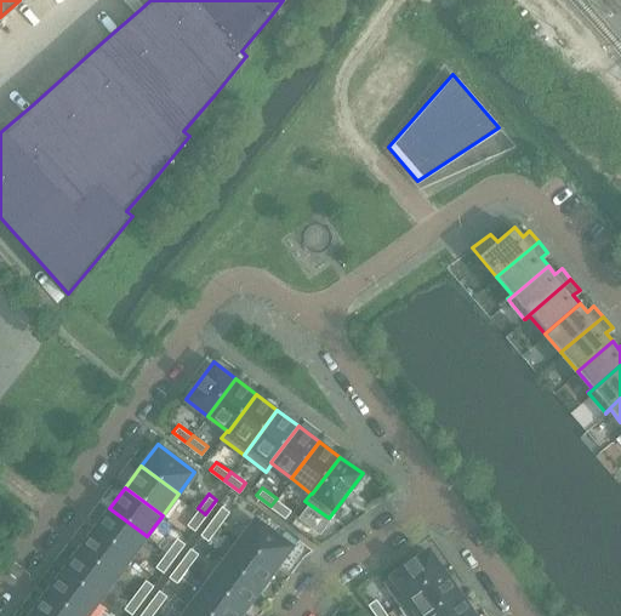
[(291,508),(277,498),(271,506),(285,517),(291,508)]
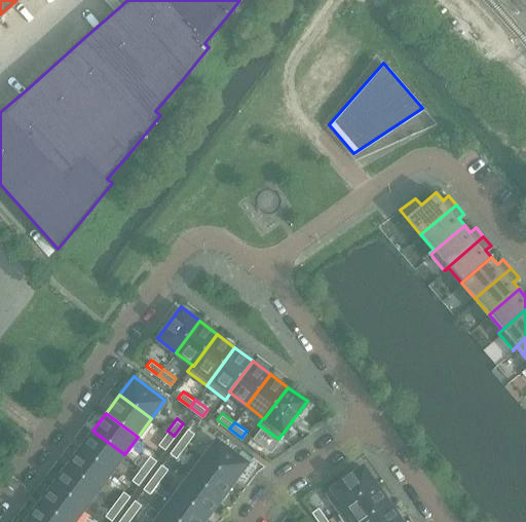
[(185,445),(194,433),(188,427),(179,440),(185,445)]
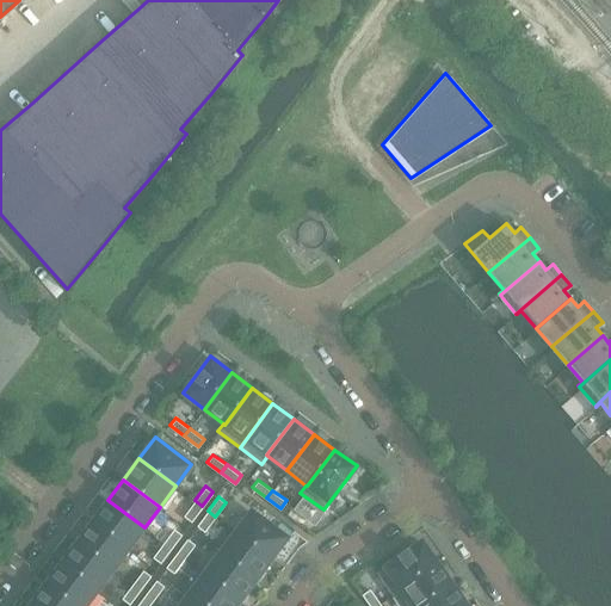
[(144,527),(107,500),(92,520),(129,548),(144,527)]
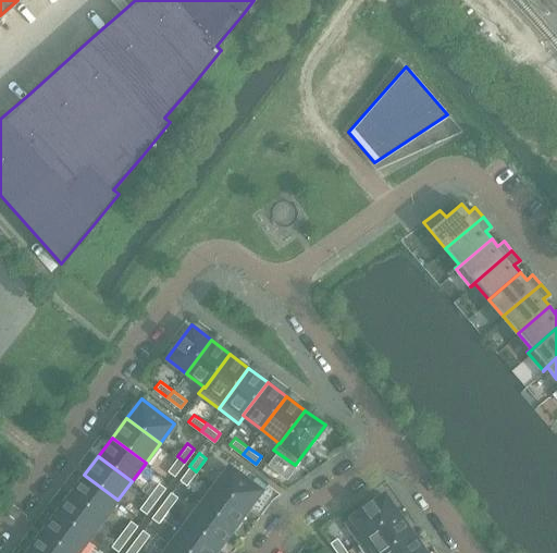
[(174,475),(184,462),(177,456),(168,469),(174,475)]
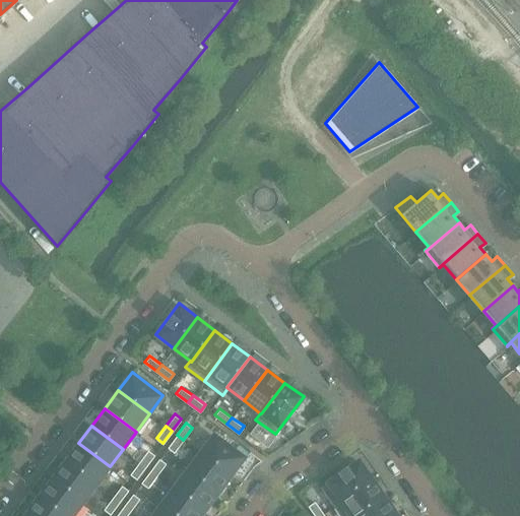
[(261,439),(249,430),(244,437),(256,446),(261,439)]
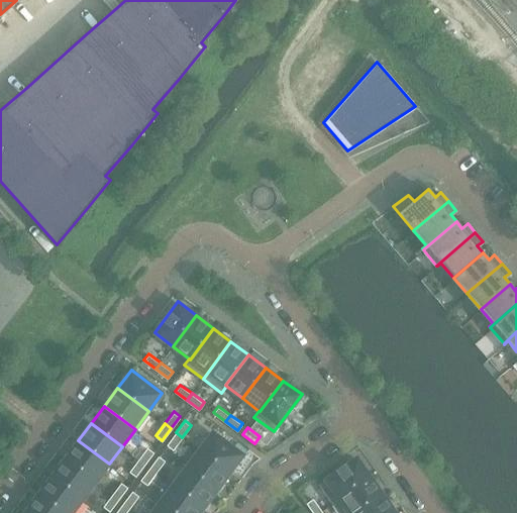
[(243,453),(212,430),(199,449),(229,473),(243,453)]
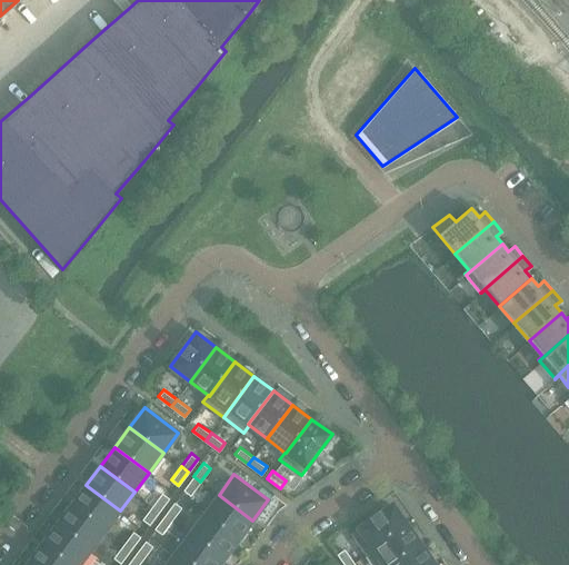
[(190,495),(200,482),(193,476),(183,489),(190,495)]
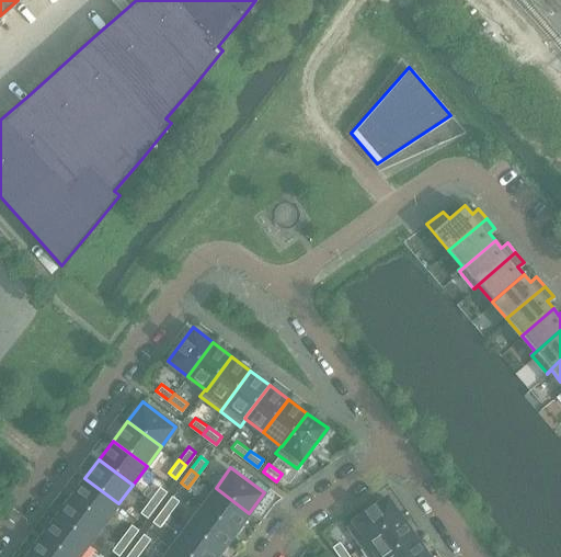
[(118,503),(84,478),(70,497),(104,522),(118,503)]
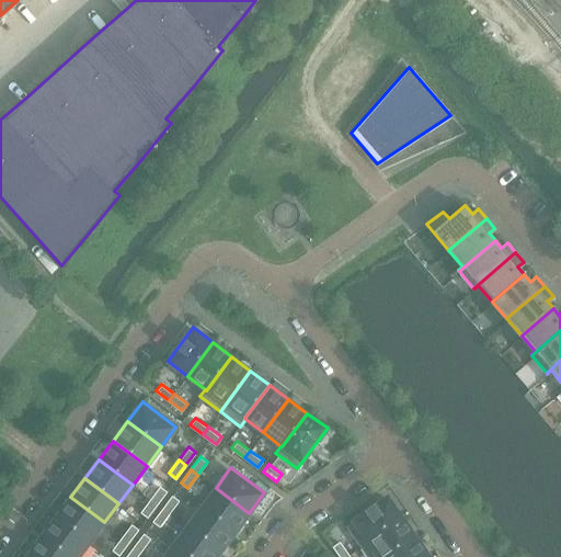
[(157,503),(167,490),(160,485),(150,498),(157,503)]
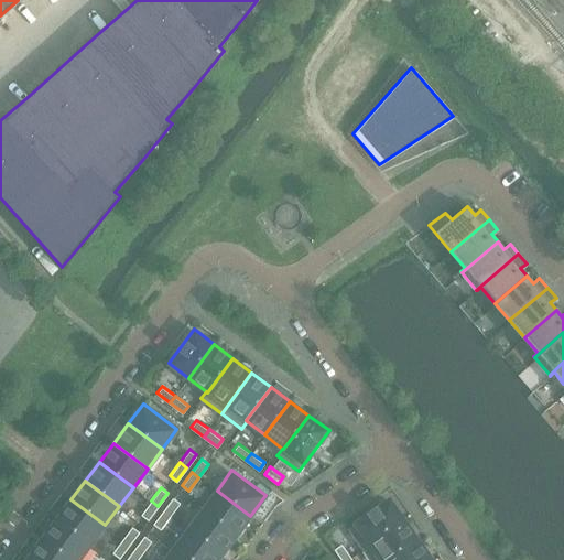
[(250,516),(217,491),(203,509),(236,535),(250,516)]
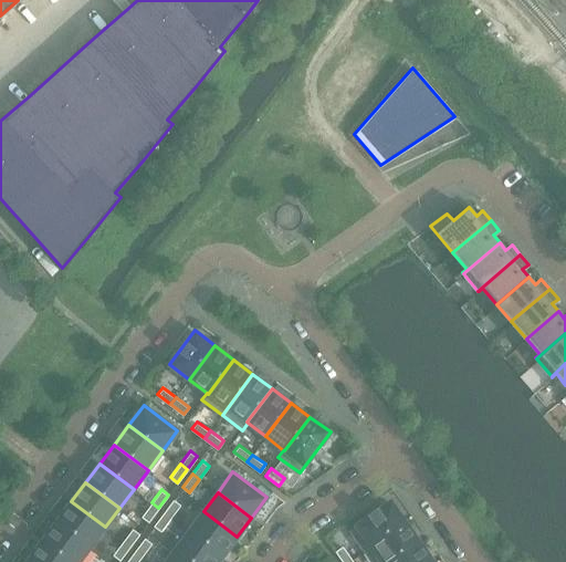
[(171,517),(180,503),(174,498),(164,511),(171,517)]
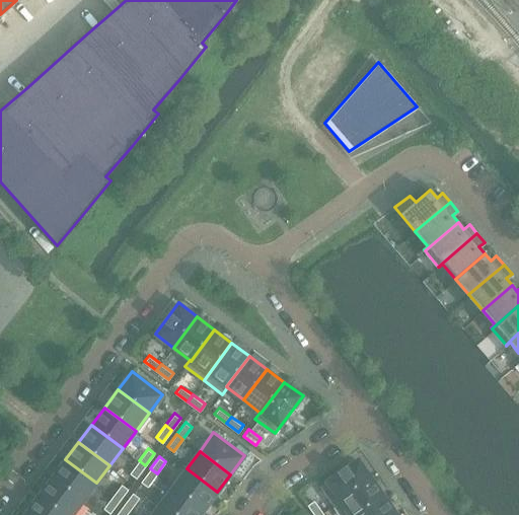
[(332,504),(371,477),(358,458),(319,486),(332,504)]
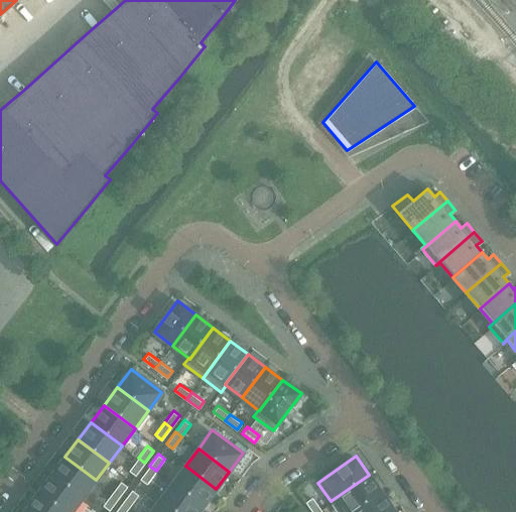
[(96,480),(65,457),(51,475),(83,498),(96,480)]
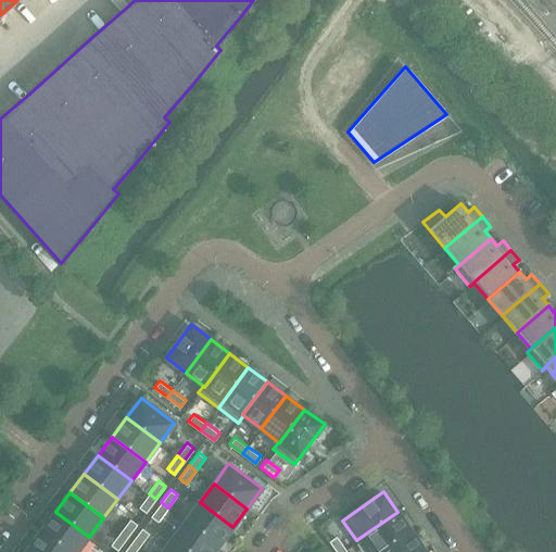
[(146,512),(155,499),(149,493),(139,506),(146,512)]
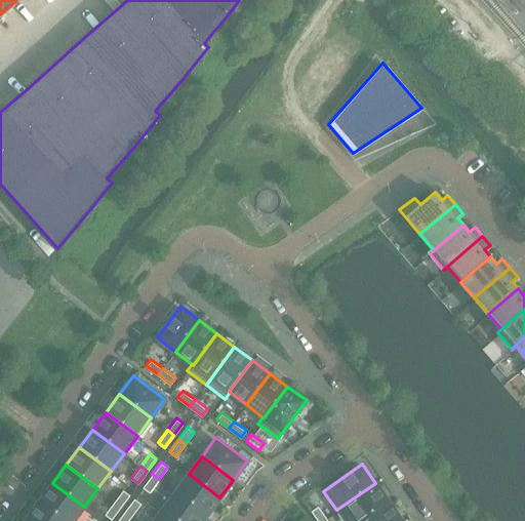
[(150,491),(159,479),(152,474),(143,486),(150,491)]
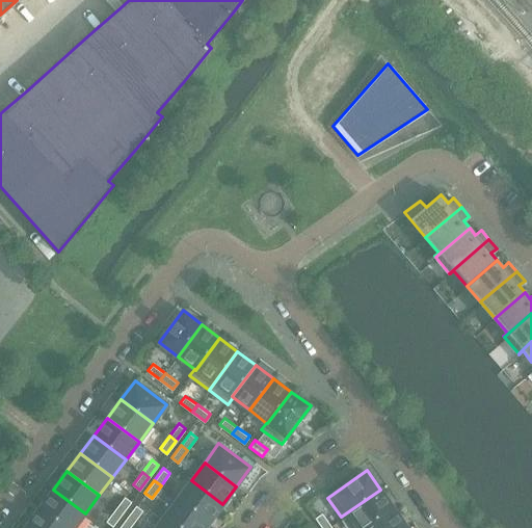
[(222,504),(191,480),(178,498),(209,522),(222,504)]
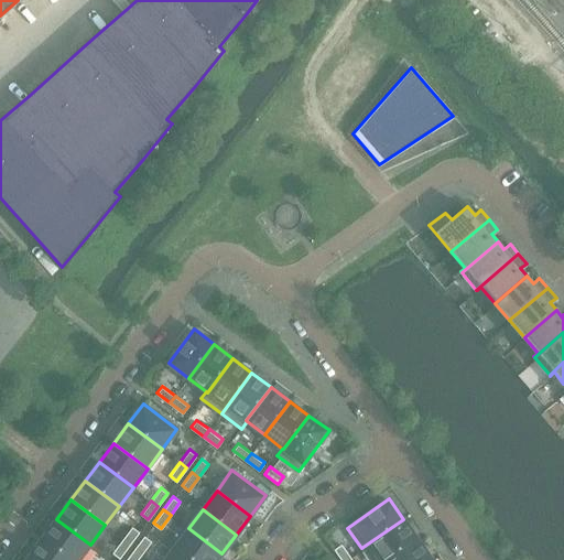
[(78,559),(90,545),(56,519),(42,538),(71,559),(78,559)]
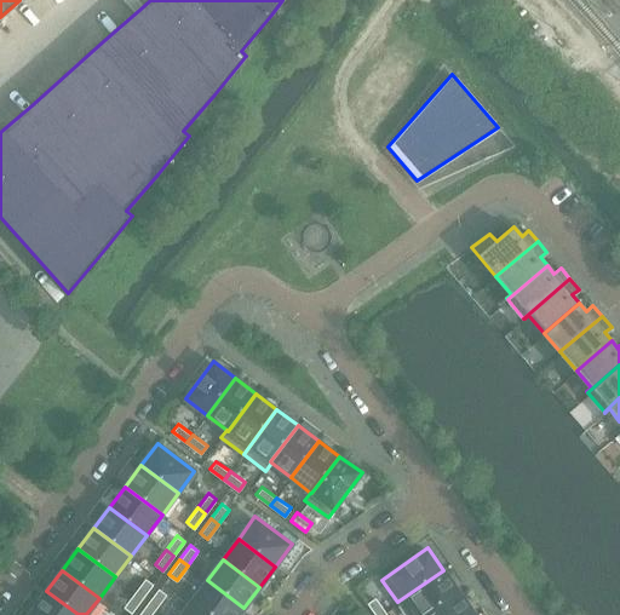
[(424,614),(459,591),(443,570),(397,602),(406,614),(424,614)]
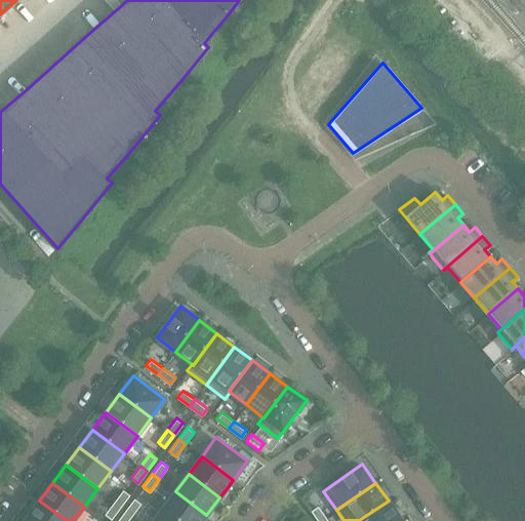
[(120,506),(129,494),(123,489),(114,501),(120,506)]
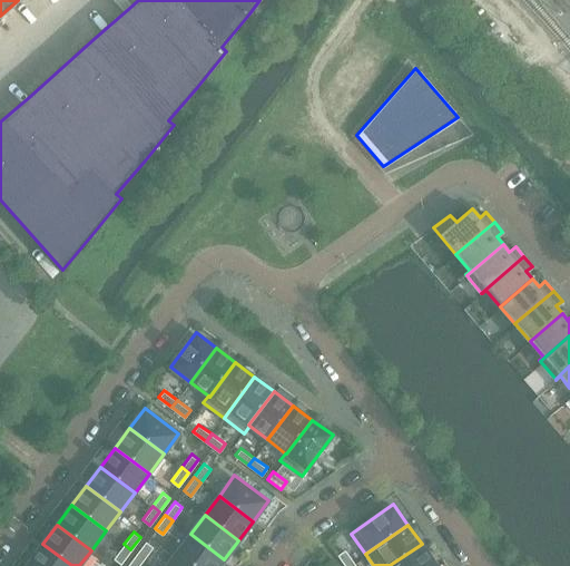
[(219,565),(224,559),(190,534),(176,554),(192,565),(219,565)]
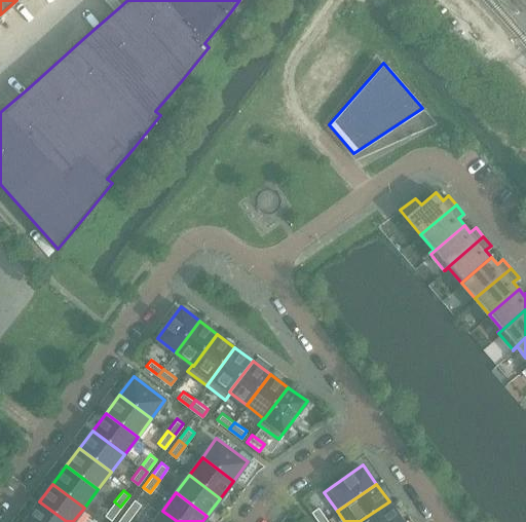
[(133,516),(141,504),(135,498),(125,511),(133,516)]
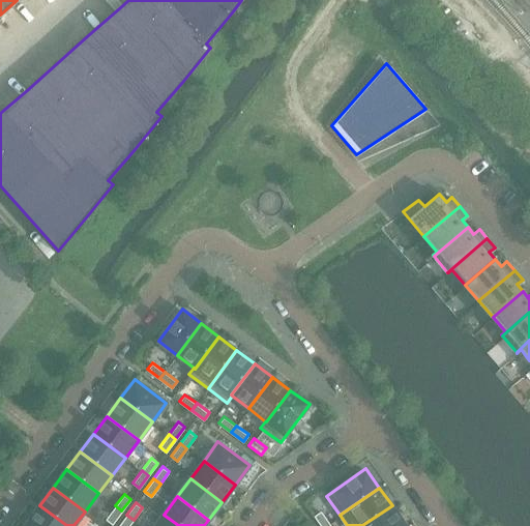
[(66,525),(39,505),(26,524),(29,525),(66,525)]
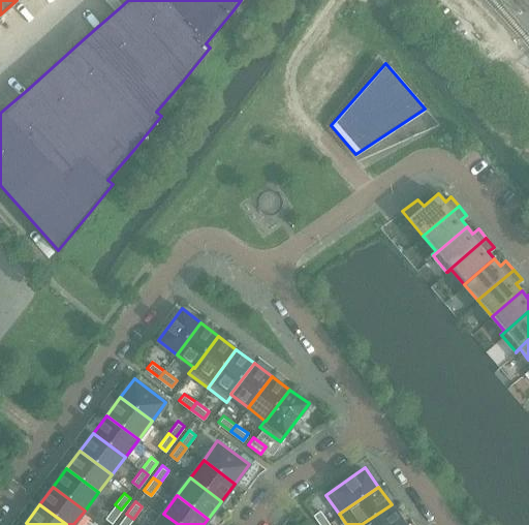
[(113,522),(121,510),(115,504),(105,517),(113,522)]
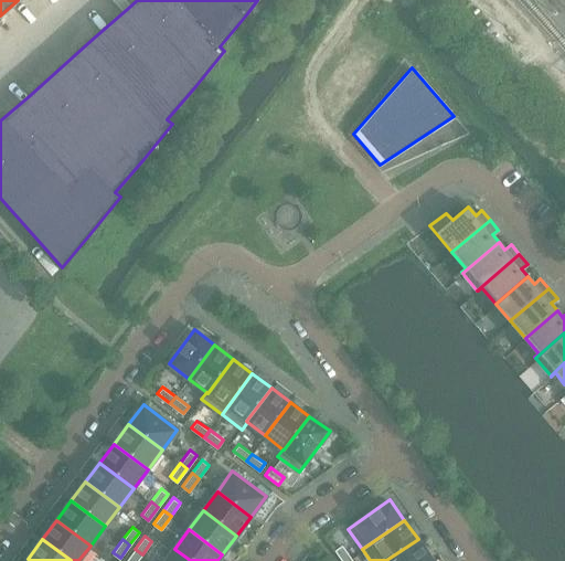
[(428,560),(432,559),(418,539),(386,560),(428,560)]
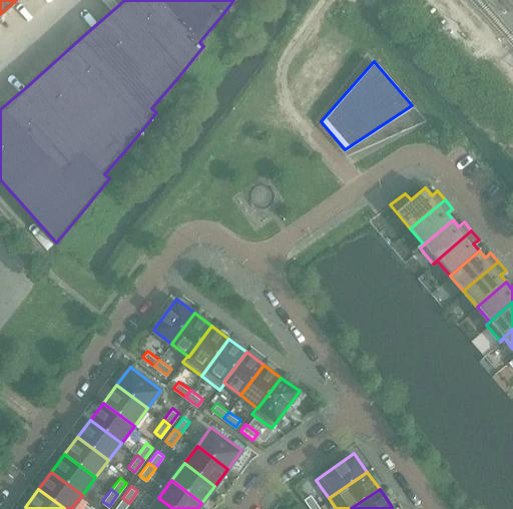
[(314,508),(319,505),(311,493),(304,498),(311,508),(314,508)]
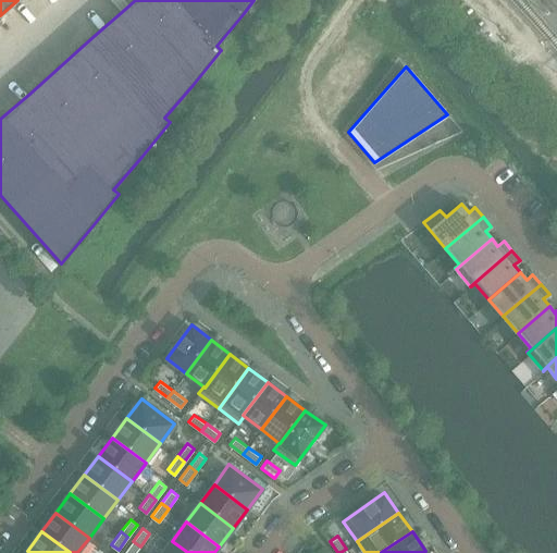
[(134,552),(140,547),(133,541),(123,552),(134,552)]
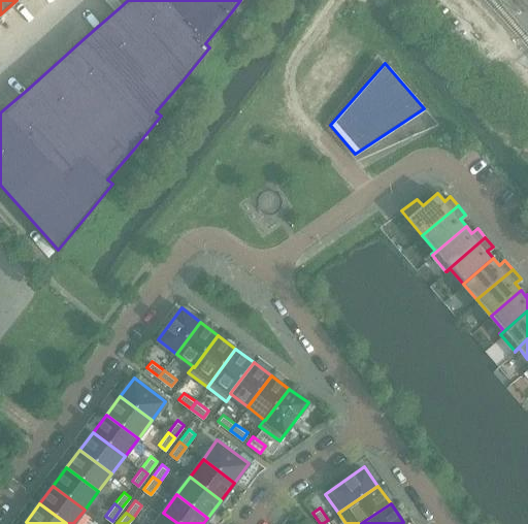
[(177,523),(163,513),(154,523),(177,523)]
